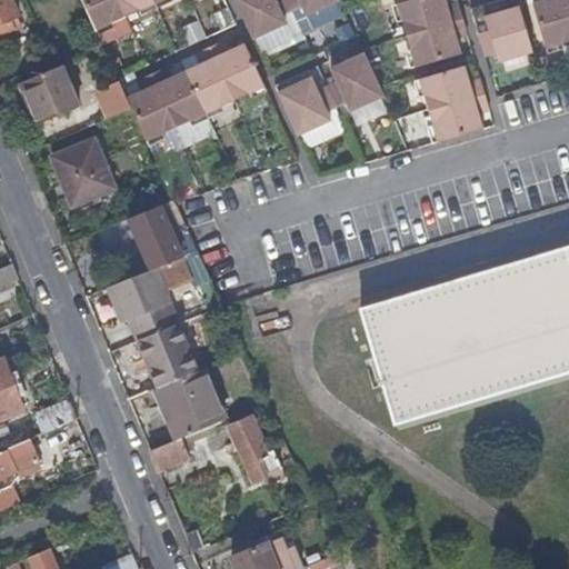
[(0,0),(0,32),(2,31),(5,33),(15,29),(10,20),(17,17),(9,0),(0,0)]
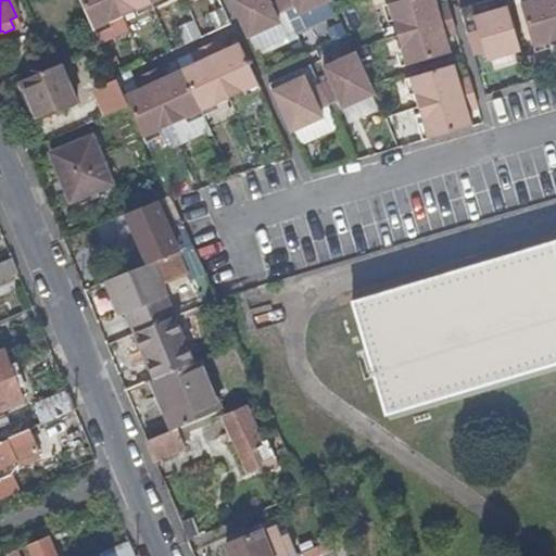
[(78,0),(87,19),(114,7),(111,0),(78,0)]
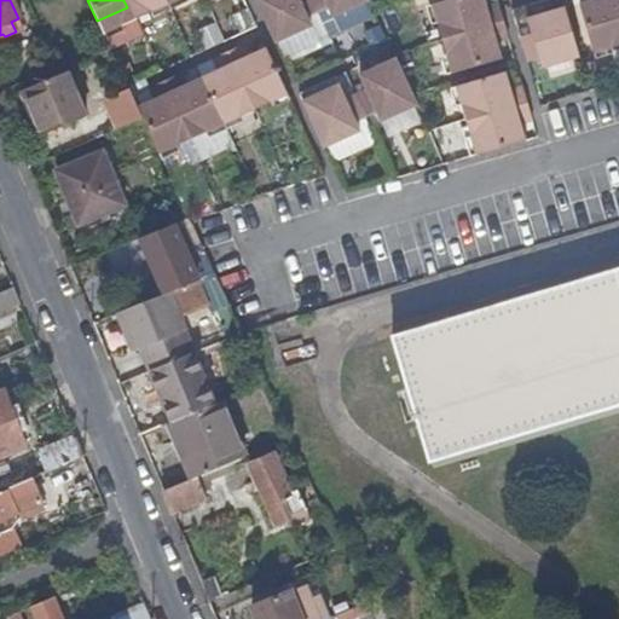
[(301,7),(312,3),(310,0),(253,0),(270,34),(305,17),(301,7)]
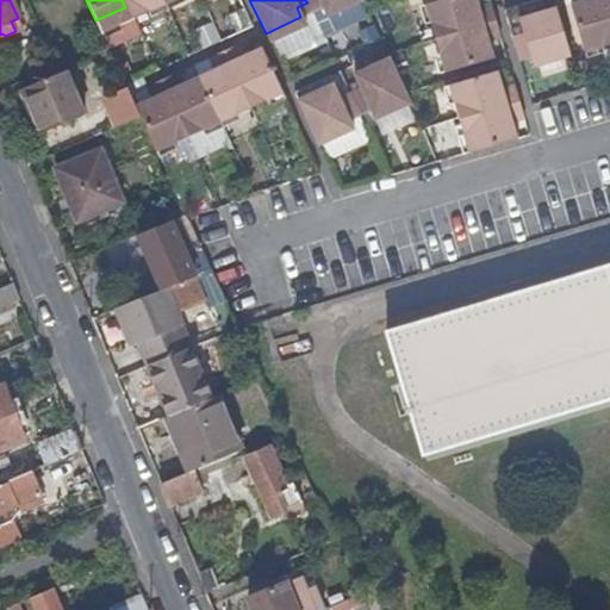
[(423,0),(428,16),(475,2),(475,0),(423,0)]
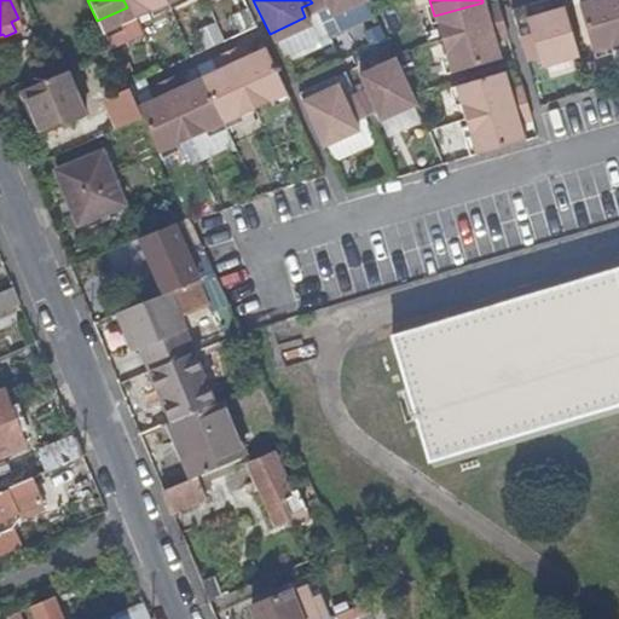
[(599,79),(618,71),(618,18),(615,7),(605,10),(608,23),(601,24),(584,29),(599,79)]
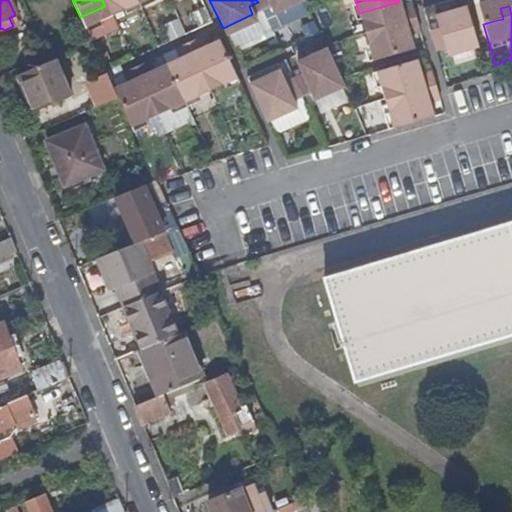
[(494,10),(497,20),(503,19),(500,8),(494,10)]
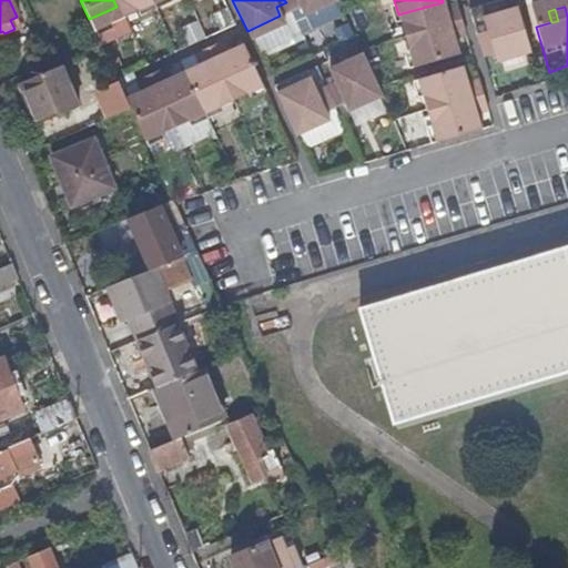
[(402,27),(411,59),(466,43),(464,33),(453,37),(450,29),(447,14),(402,27)]
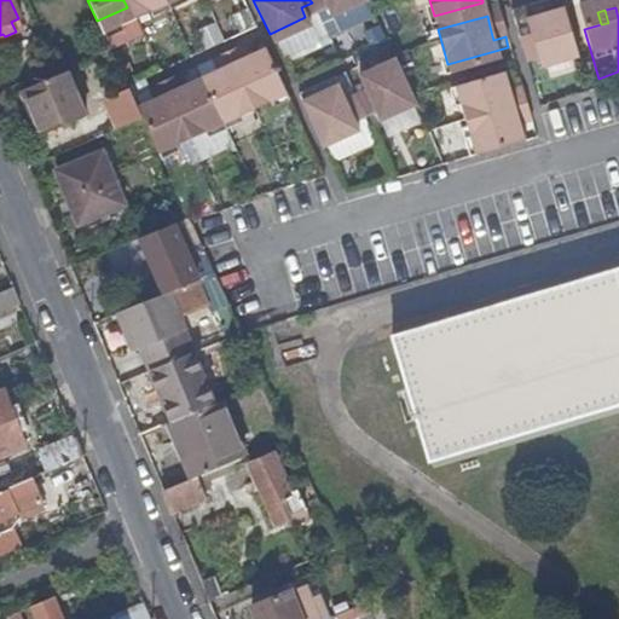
[(11,22),(16,32),(22,29),(18,18),(11,22)]
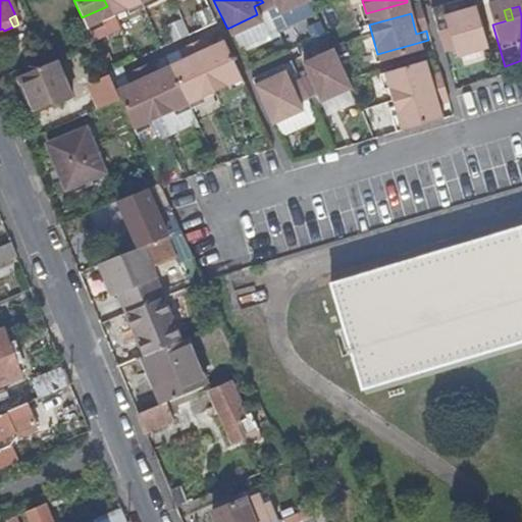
[(424,24),(414,27),(416,34),(426,31),(424,24)]
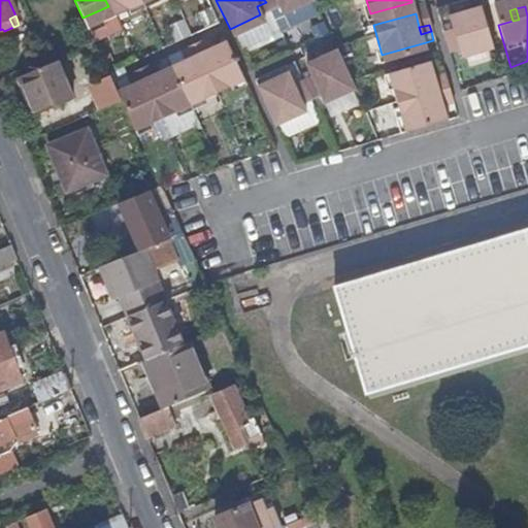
[(201,38),(206,36),(202,27),(197,29),(201,38)]
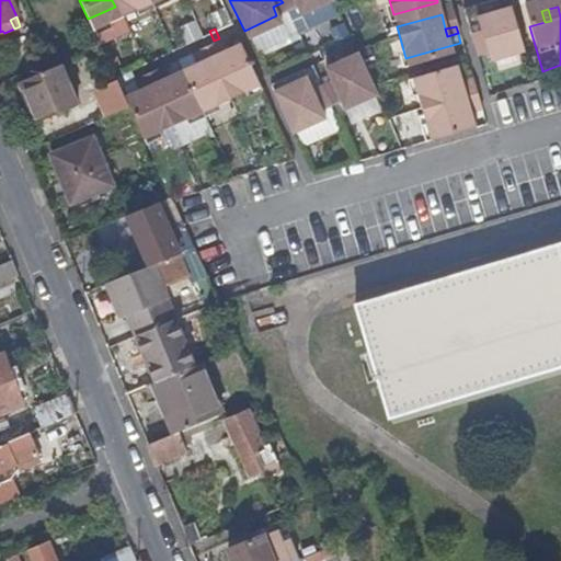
[(202,34),(224,87),(253,73),(235,32),(219,38),(214,41),(209,31),(202,34)]
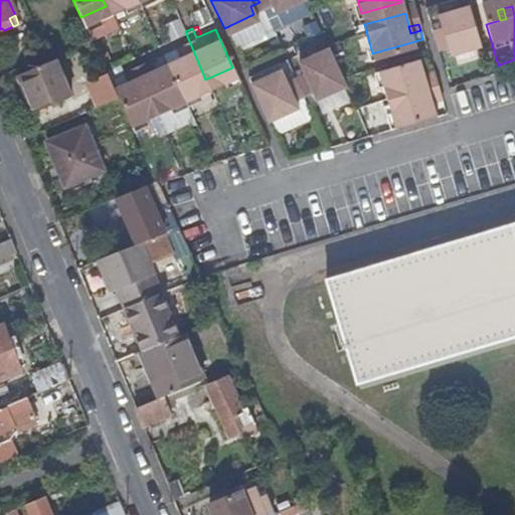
[(486,68),(475,28),(443,36),(446,49),(437,52),(442,72),(452,69),(454,77),(486,68)]
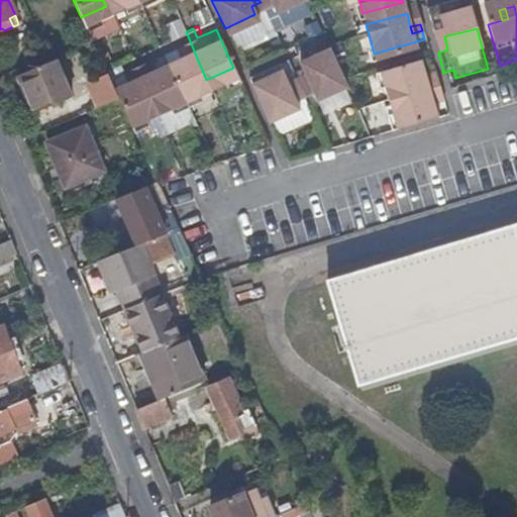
[(163,54),(180,93),(206,80),(186,31),(177,35),(181,45),(175,48),(163,54)]
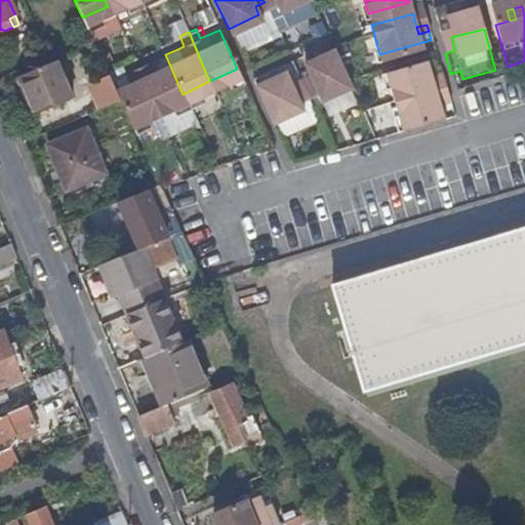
[(173,38),(177,49),(184,46),(179,36),(173,38)]
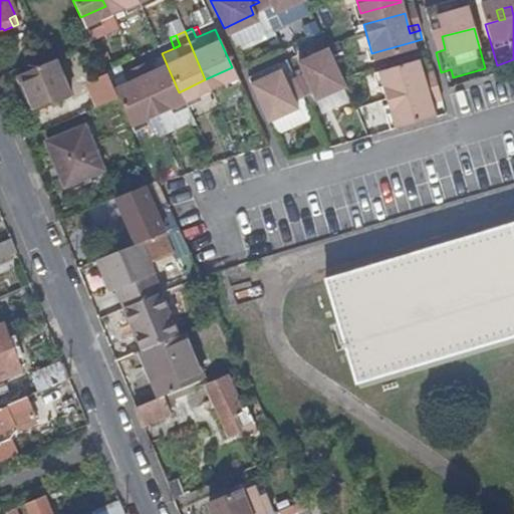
[(291,70),(299,89),(308,84),(312,92),(341,78),(323,39),(293,53),(299,66),(291,70)]
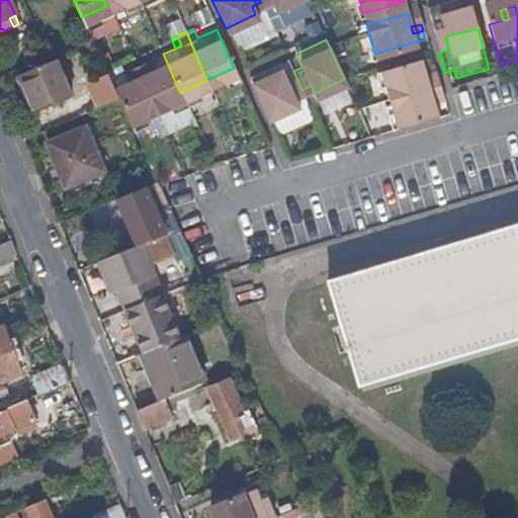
[(425,39),(374,54),(382,83),(423,71),(419,57),(418,51),(428,48),(425,39)]
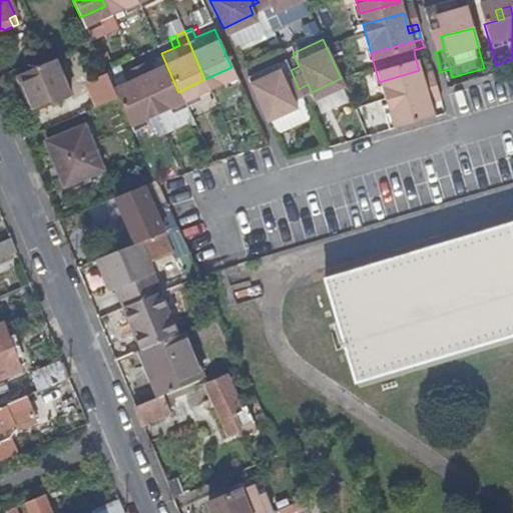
[(414,50),(415,56),(426,53),(424,47),(414,50)]
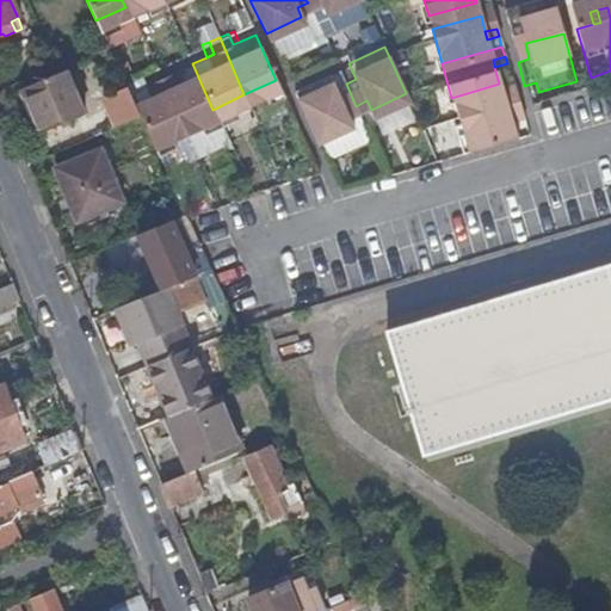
[(171,60),(164,63),(170,74),(176,71),(171,60)]
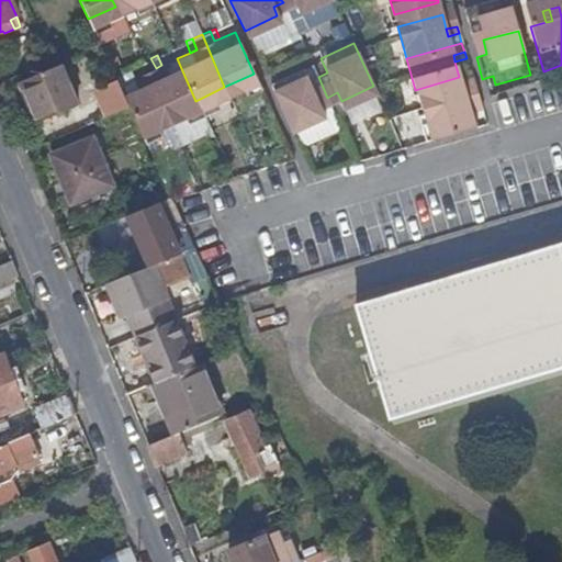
[(143,62),(167,114),(195,101),(177,58),(161,65),(156,68),(150,58),(143,62)]
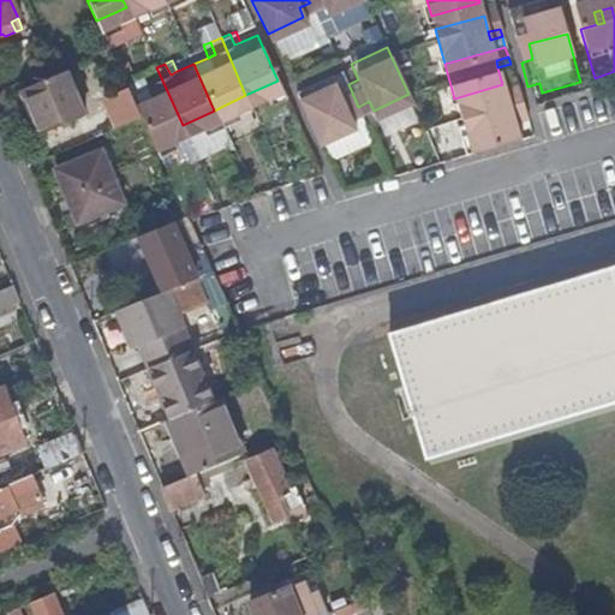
[(141,118),(150,139),(183,125),(156,67),(145,72),(150,83),(144,87),(130,94),(141,118)]
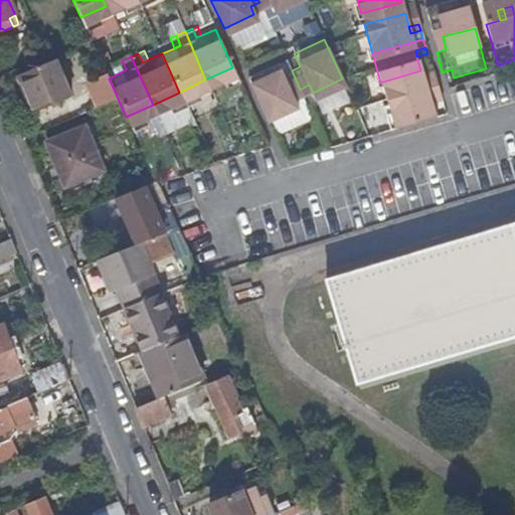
[(117,62),(121,72),(126,69),(122,60),(117,62)]
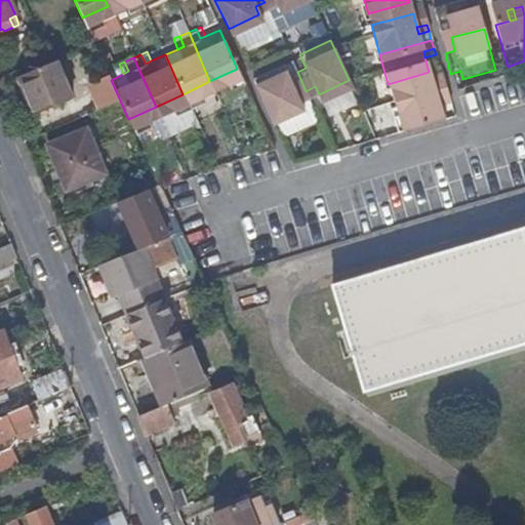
[(67,101),(51,64),(13,78),(30,116),(67,101)]
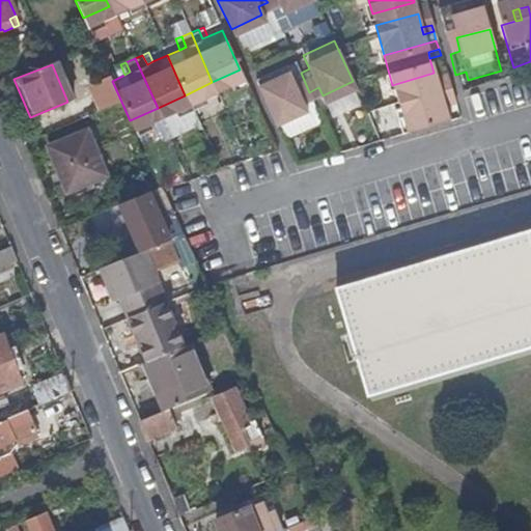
[(301,96),(309,92),(301,73),(291,77),(285,64),(254,79),(274,118),(304,105),(301,96)]
